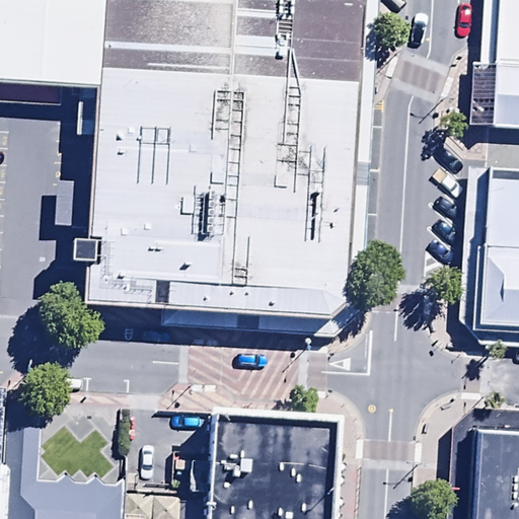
[(98,65),(102,0),(0,0),(0,94),(95,101),(98,65)]
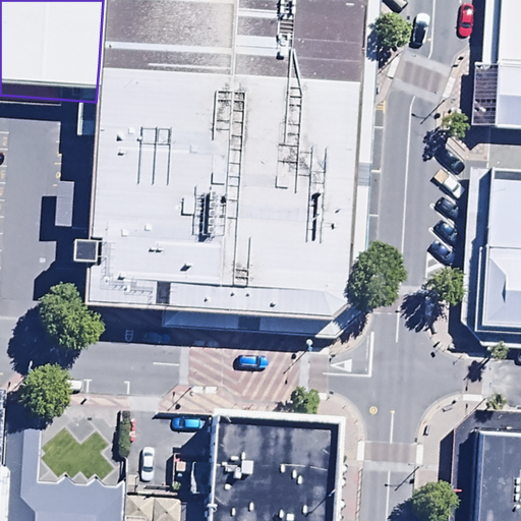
[(103,0),(99,65),(363,80),(368,0),(103,0)]
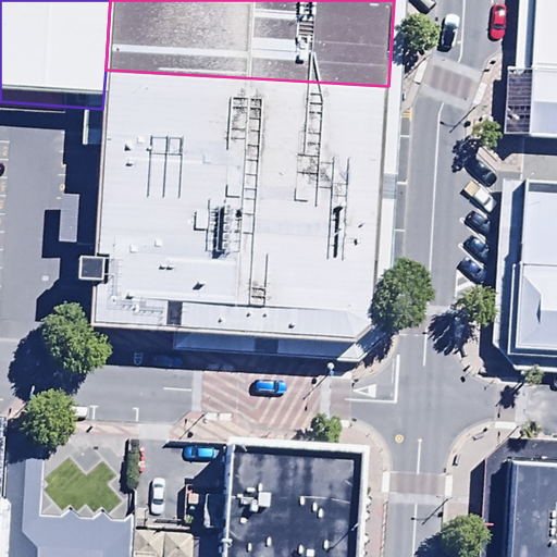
[(556,83),(556,0),(524,0),(518,79),(556,83)]
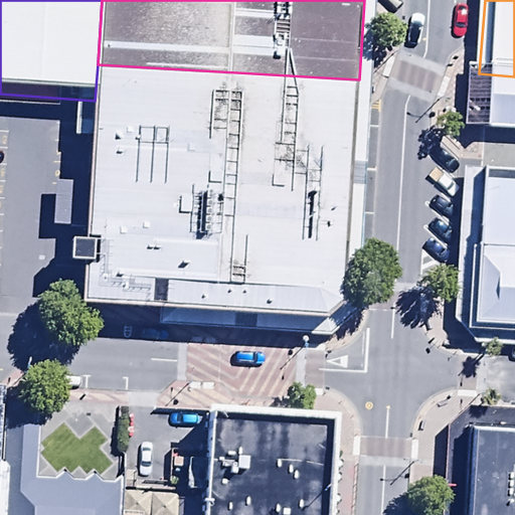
[(359,79),(98,64),(95,101),(80,310),(327,324),(344,302),(359,79)]
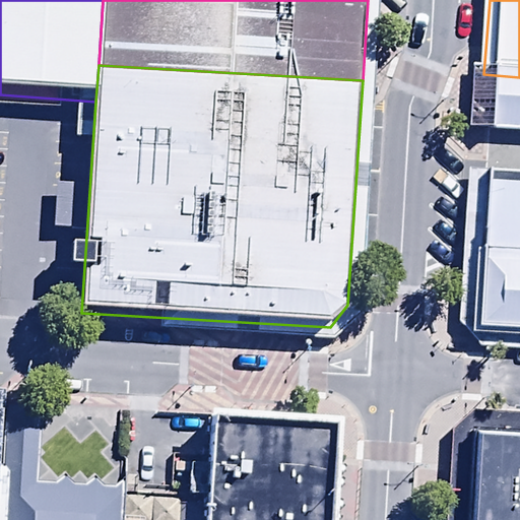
[(519,77),(483,74),(475,169),(519,171),(519,77)]
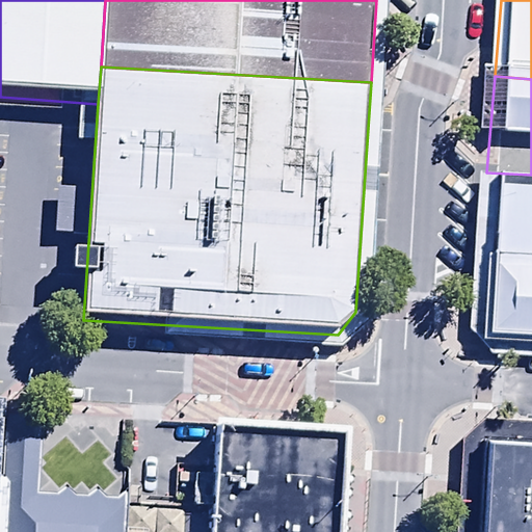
[(531,175),(486,173),(474,344),(531,346),(531,175)]
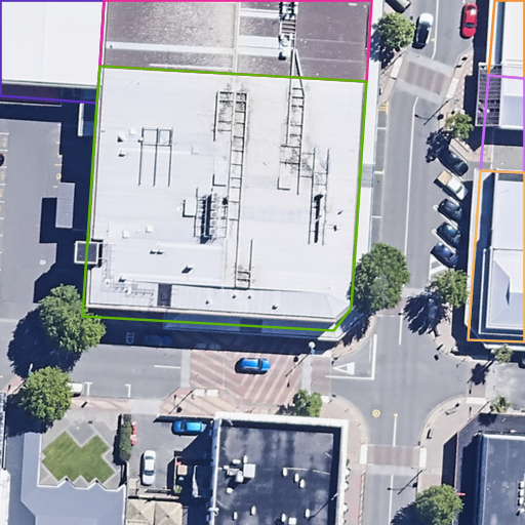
[(47,410),(0,407),(0,524),(124,524),(127,492),(43,487),(47,410)]
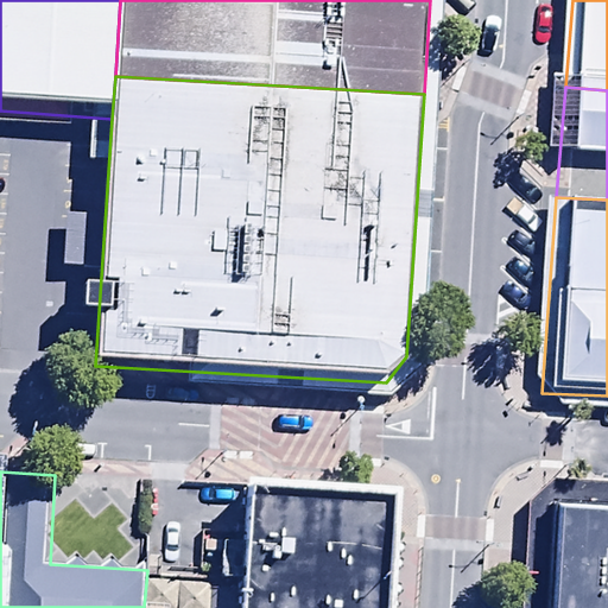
[(386,607),(394,494),(252,485),(244,607),(386,607)]
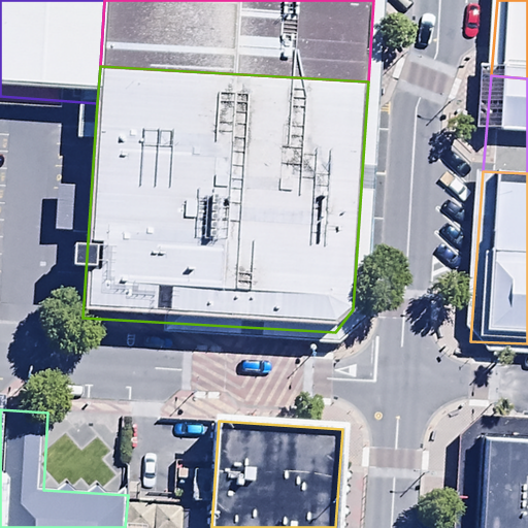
[(468,527),(527,527),(527,433),(472,430),(468,527)]
